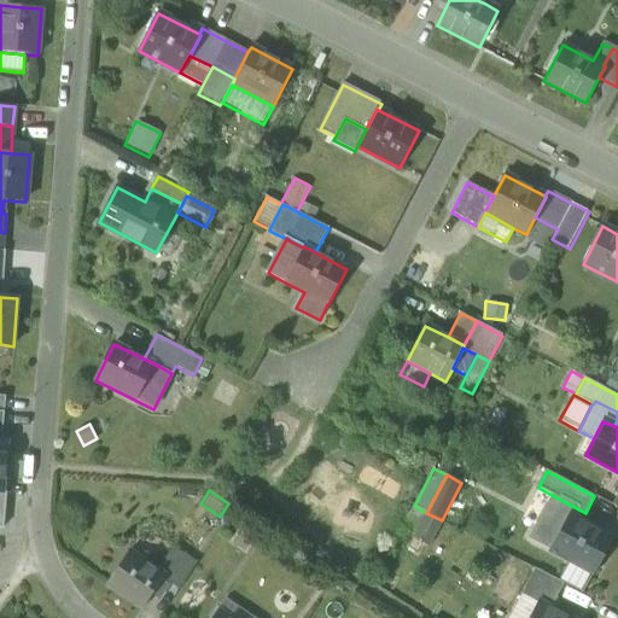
[(569,560),(593,572),(612,537),(581,522),(586,513),(552,495),(529,538),(551,551),(569,560)]
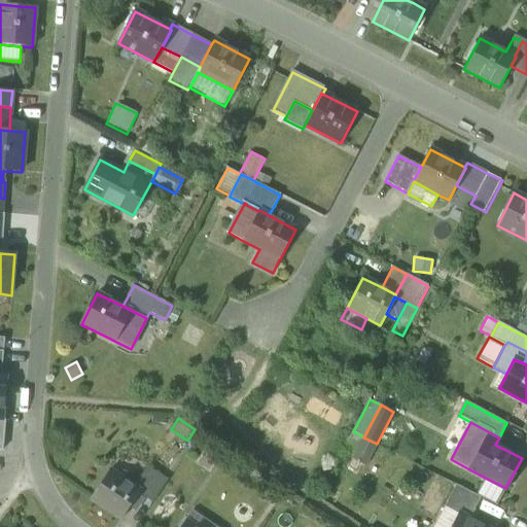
[(365,466),(377,444),(363,437),(352,459),(365,466)]
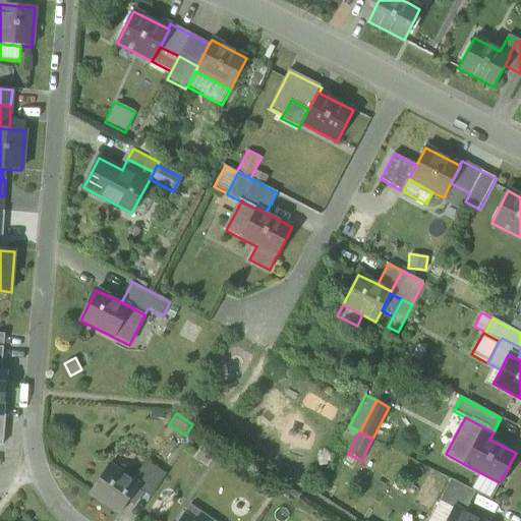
[(214,456),(200,448),(194,457),(208,466),(214,456)]
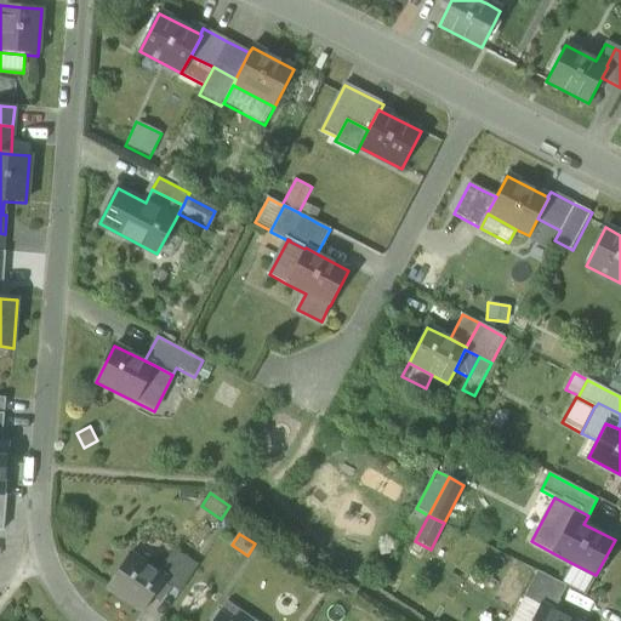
[(165,580),(181,591),(198,567),(174,550),(158,574),(166,579),(165,580)]
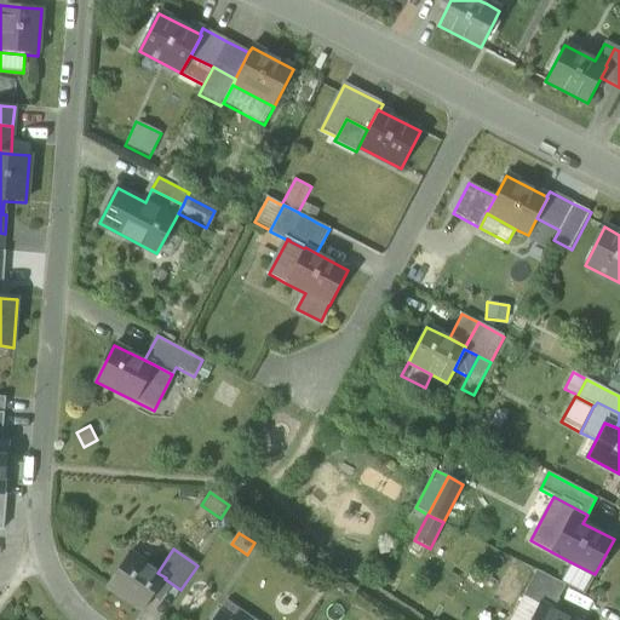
[(107,586),(143,612),(165,579),(166,578),(158,573),(130,554),(107,586)]
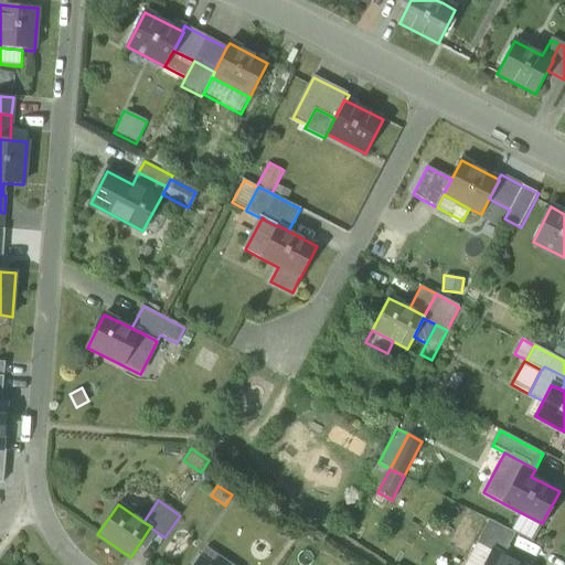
[(510,531),(514,533),(532,542),(542,523),(520,512),(510,531)]
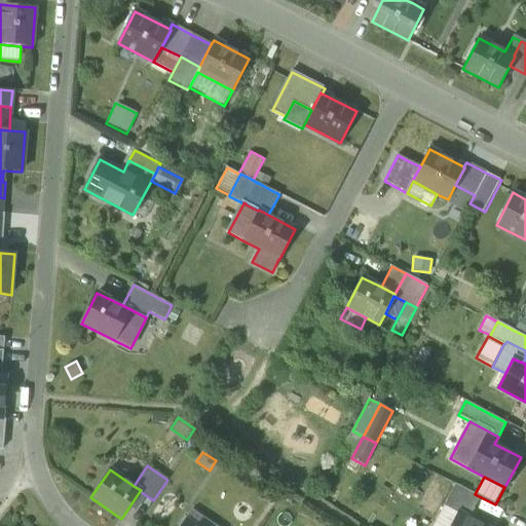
[(458,512),(468,518),(479,496),(475,494),(456,485),(444,506),(457,514),(458,512)]
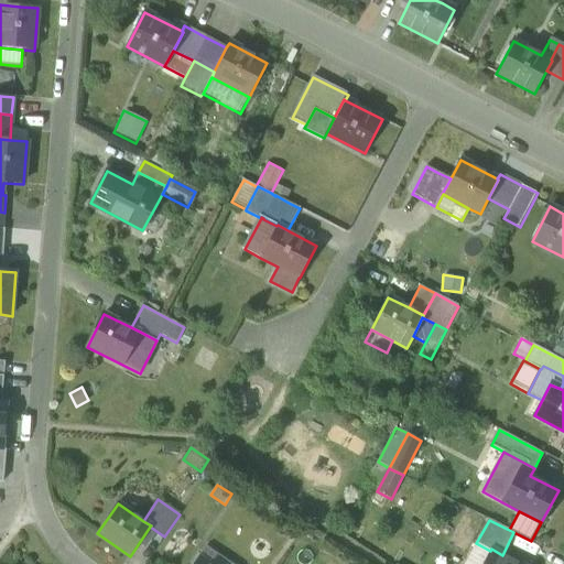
[(519,563),(502,555),(491,549),(490,551),(476,543),(465,563),(519,563)]
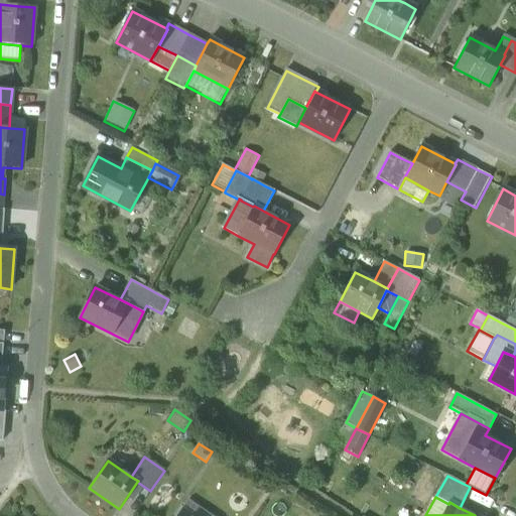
[(210,515),(187,501),(181,510),(176,515),(210,515)]
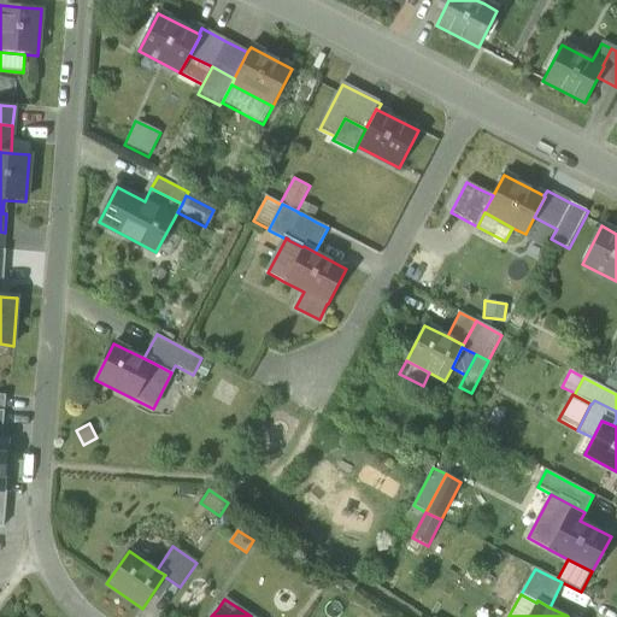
All buildings are outlined.
